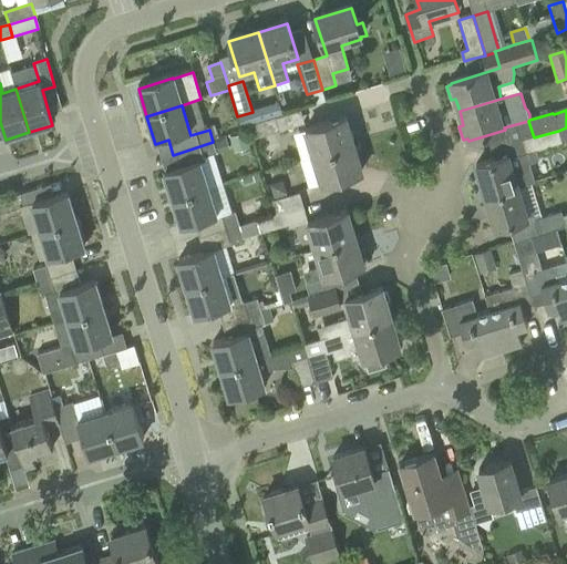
[(251,142),(279,133),(276,119),(248,127),(251,142)]
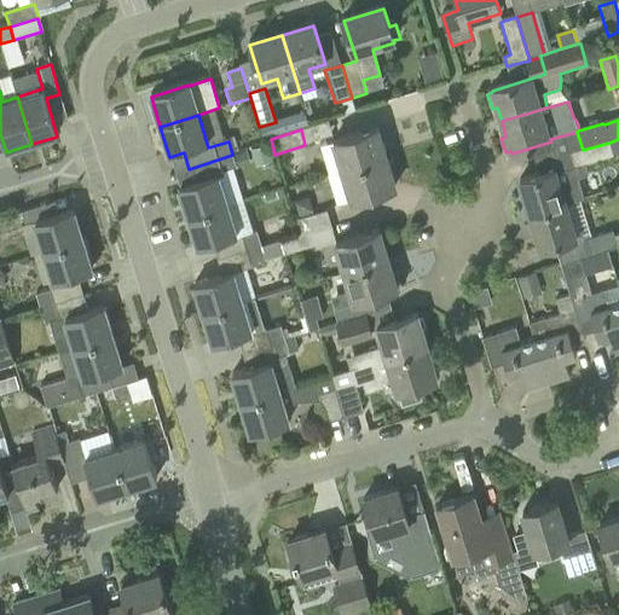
[(377,129),(334,143),(343,172),(386,158),(377,129)]
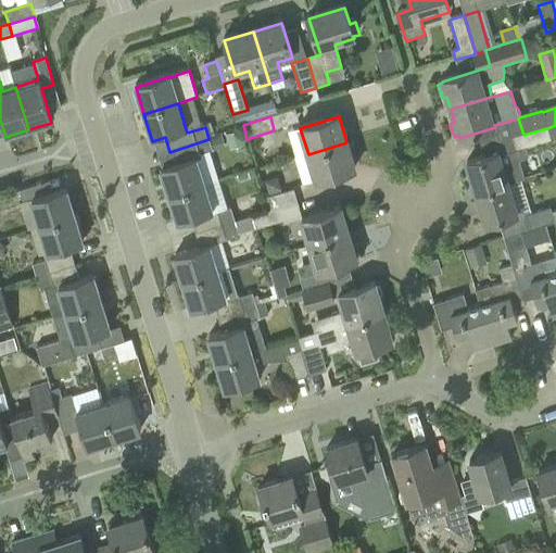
[(500,158),(498,154),(467,164),(477,195),(507,186),(525,180),(519,161),(530,156),(528,149),(552,142),(547,128),(523,135),(512,139),(516,152),(500,158)]
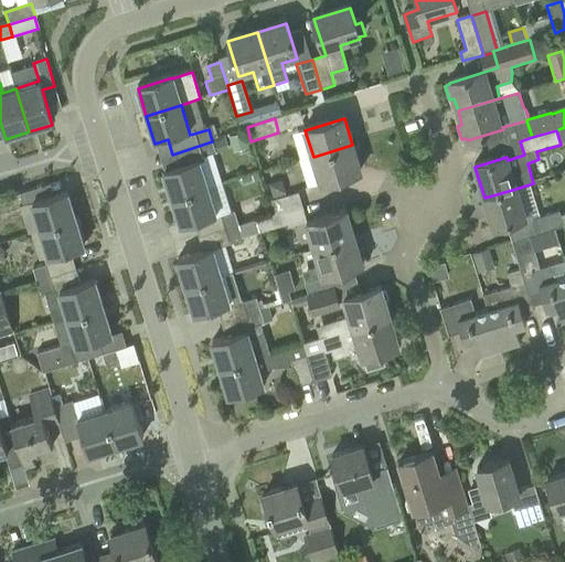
[(164,172),(172,200),(206,189),(198,160),(215,154),(212,141),(172,155),(177,168),(164,172)]
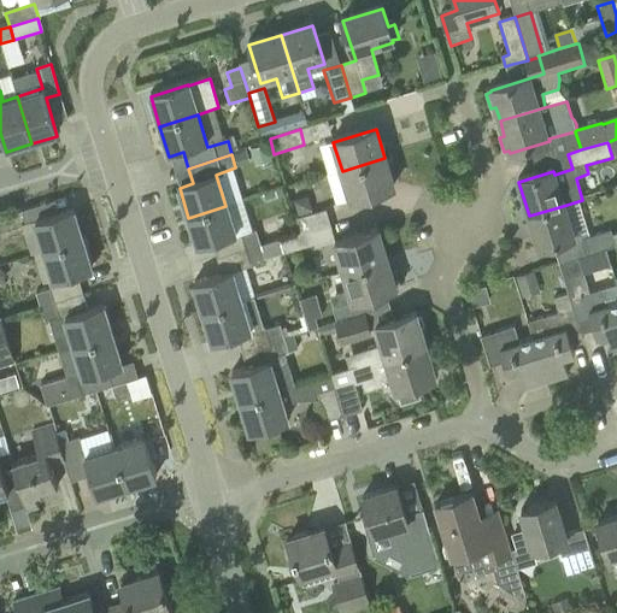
[(385,158),(342,171),(351,201),(394,189),(385,158)]
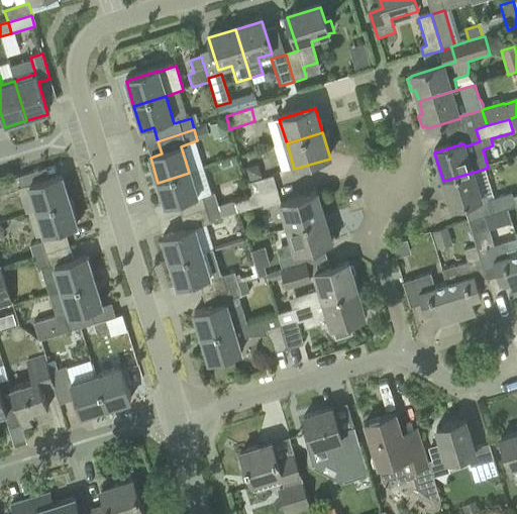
[(178,204),(182,218),(218,206),(214,195),(198,200),(189,173),(158,183),(166,208),(178,204)]
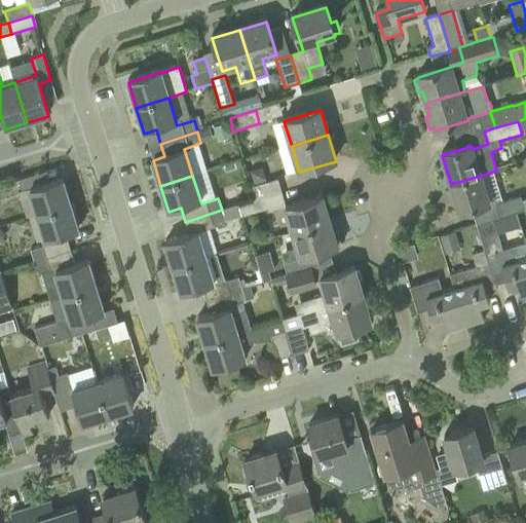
[(459,213),(489,204),(480,176),(451,184),(459,213)]
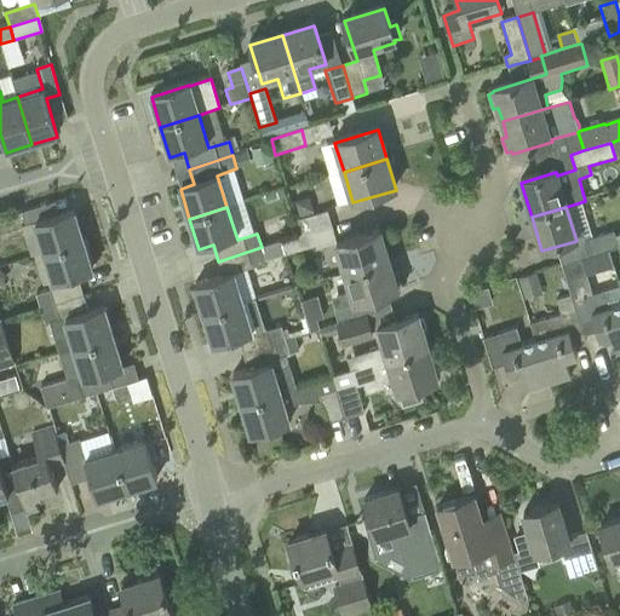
[(32,258),(44,254),(82,242),(73,212),(22,228),(32,258)]
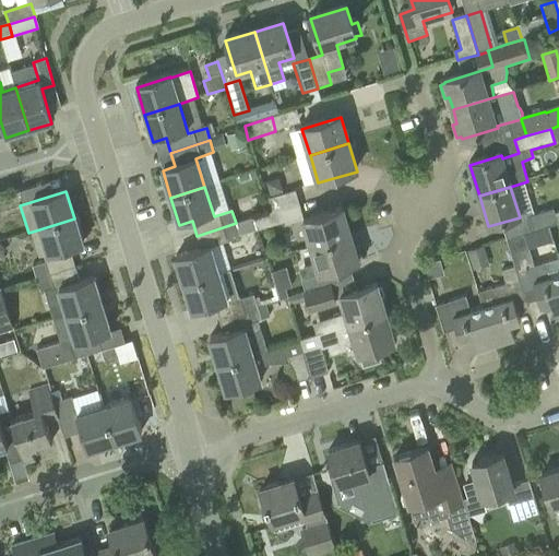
[(272,212),(280,210),(299,204),(295,191),(268,199),(272,212)]
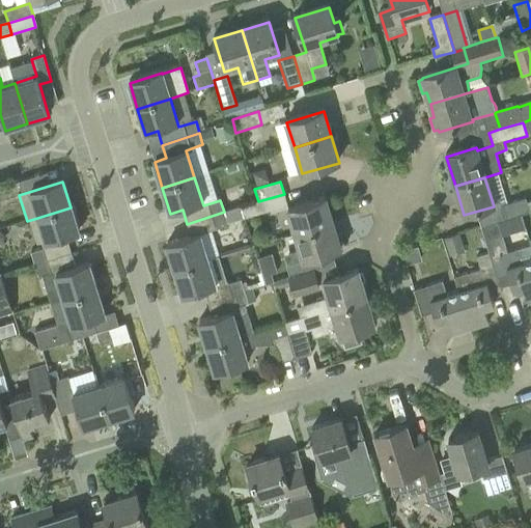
[(258,201),(241,207),(244,220),(270,213),(266,199),(258,201)]
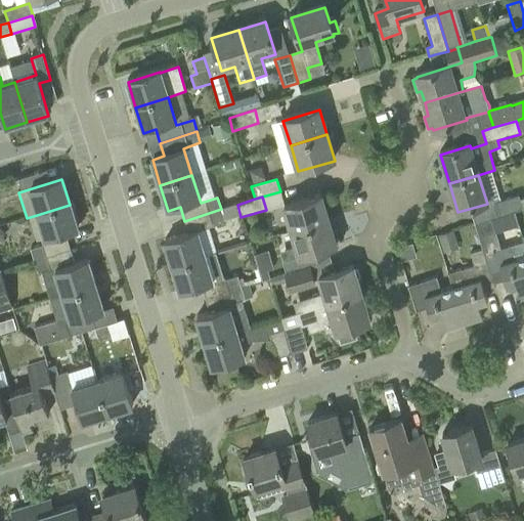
[(293,232),(329,221),(320,197),(285,207),(293,232)]
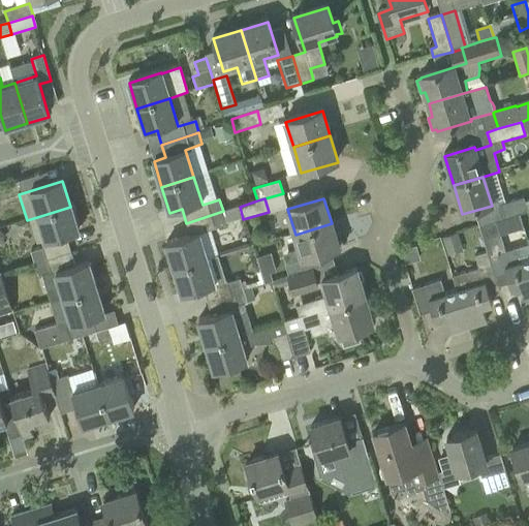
[(528,212),(528,211),(528,202),(525,204),(524,198),(506,205),(505,202),(492,206),(497,221),(519,214),(519,215),(528,213),(528,212)]
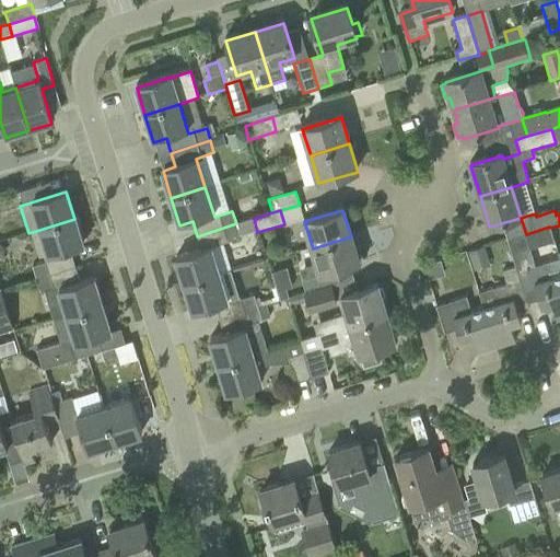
[(36,279),(74,267),(69,251),(83,246),(74,219),(39,230),(48,257),(44,258),(45,264),(33,268),(36,279)]
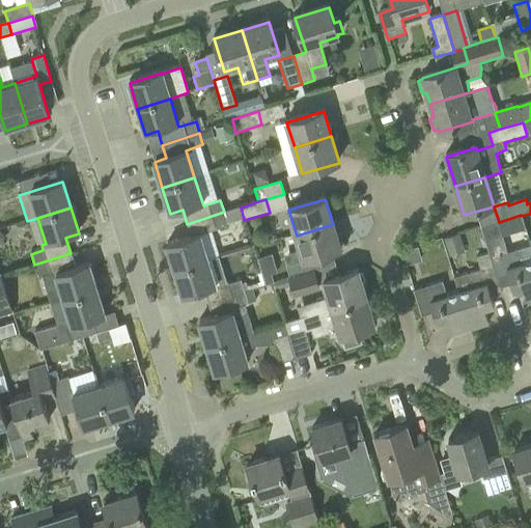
[(236,209),(224,212),(187,224),(191,238),(167,245),(175,271),(219,257),(212,232),(217,230),(216,227),(228,224),(228,225),(244,220),(241,207),(236,209)]
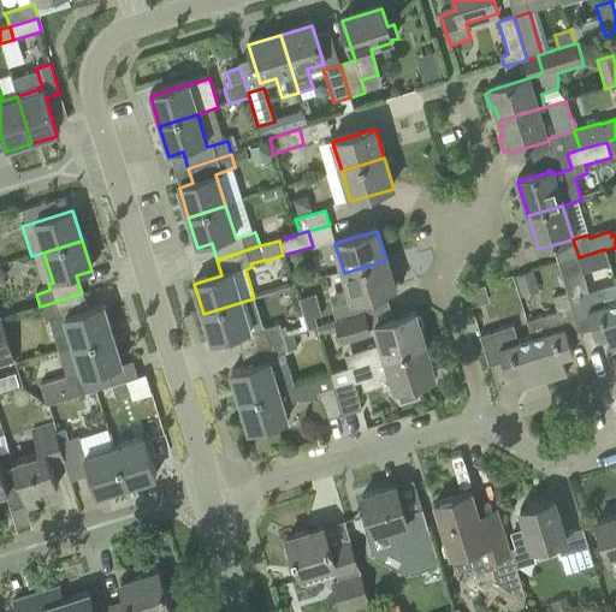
[(558,263),(568,293),(573,308),(574,308),(579,330),(580,330),(592,326),(596,339),(608,336),(612,352),(615,351),(615,285),(614,280),(615,286),(590,295),(579,257),(558,263)]
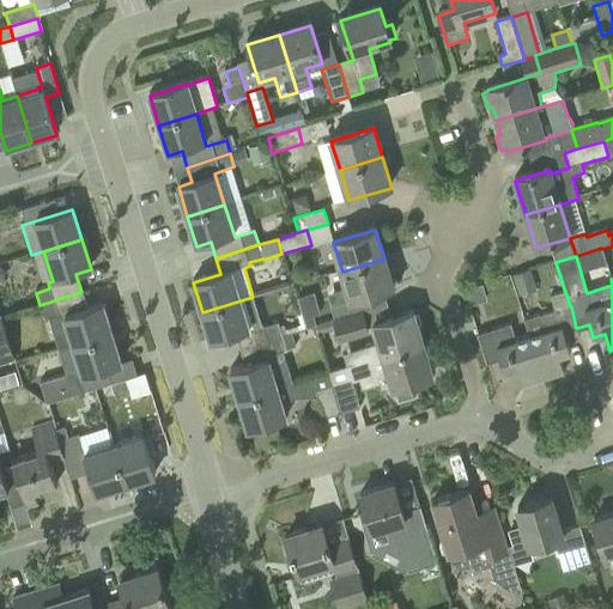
[(333,321),(333,323),(363,314),(358,299),(394,288),(384,259),(343,272),(347,290),(328,296),(332,306),(331,308),(334,321),(333,321)]
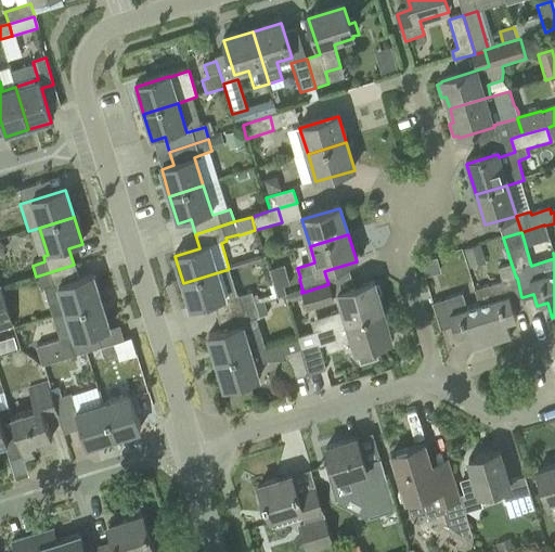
[(486,265),(480,246),(464,251),(469,270),(486,265)]
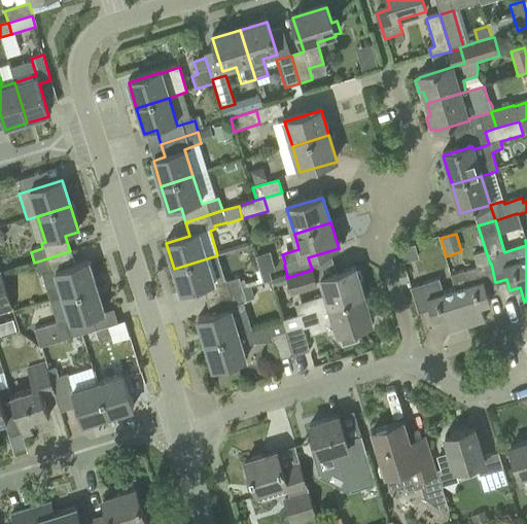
[(419,260),(415,246),(400,250),(405,265),(419,260)]
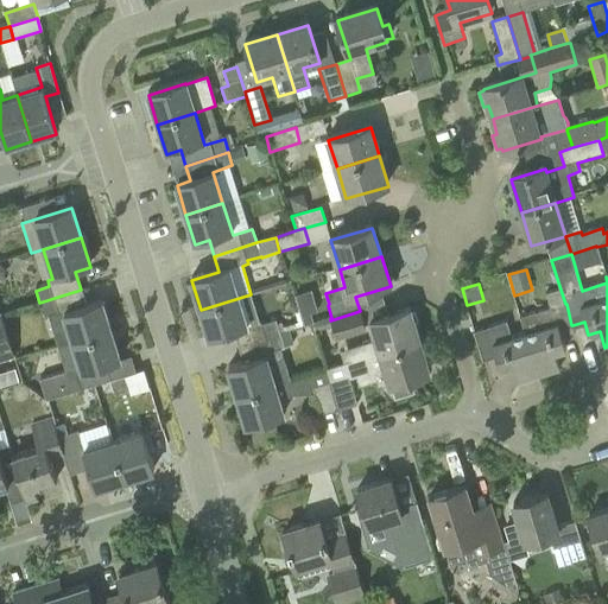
[(81,290),(39,303),(44,318),(48,317),(58,349),(111,332),(101,303),(87,307),(81,290)]
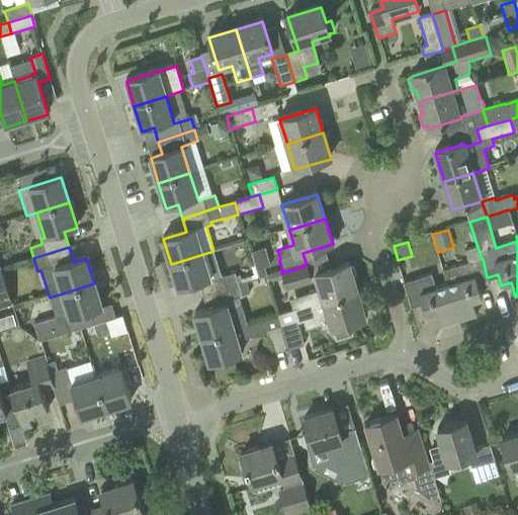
[(482,259),(478,247),(465,251),(469,263),(443,272),(448,285),(458,323),(477,317),(472,303),(482,299),(479,288),(490,285),(488,277),(487,277),(483,259),(482,259)]
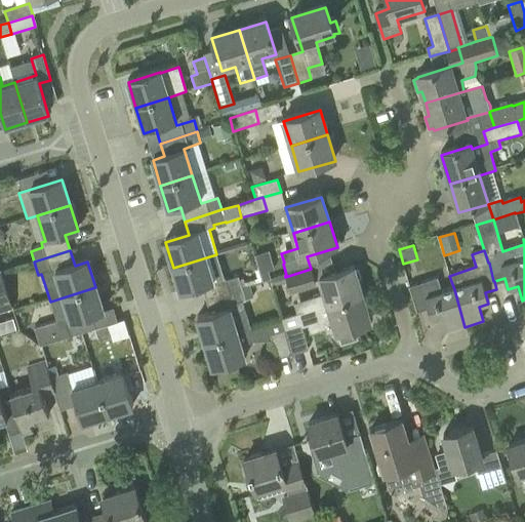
[(226,280),(223,281),(215,256),(216,255),(216,254),(173,268),(182,293),(202,287),(206,300),(241,289),(238,278),(226,282),(226,280)]
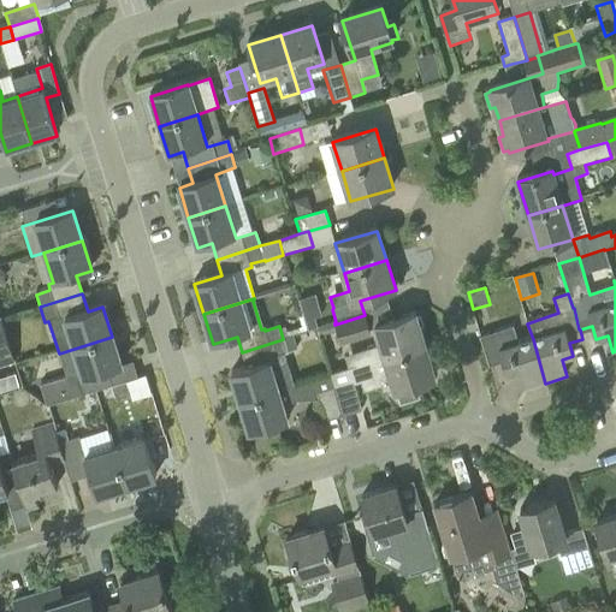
[(330,376),(425,348),(415,315),(375,327),(381,346),(345,357),(349,369),(330,375),(330,376)]
